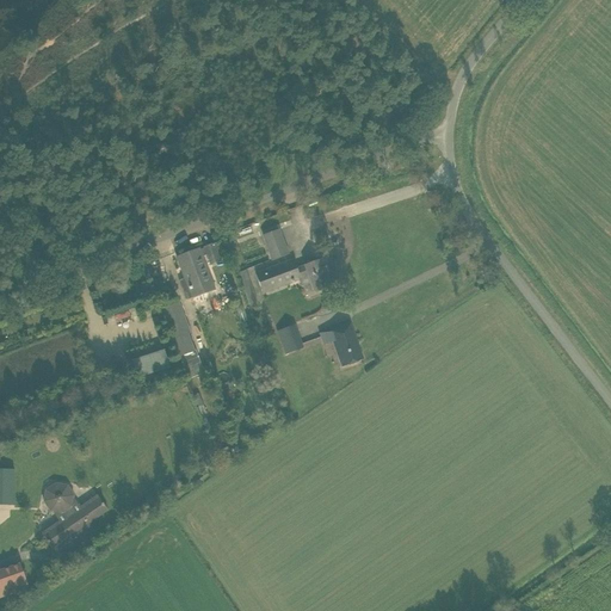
[(278,230),(263,236),(272,260),(288,254),(278,230)]
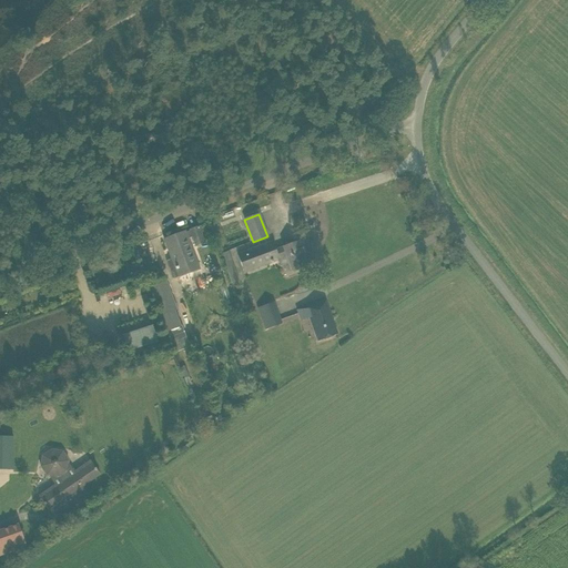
[(178,277),(199,270),(188,239),(192,237),(195,247),(204,244),(198,226),(189,230),(189,231),(185,232),(184,232),(164,240),(172,260),(166,262),(173,279),(178,276),(178,277)]
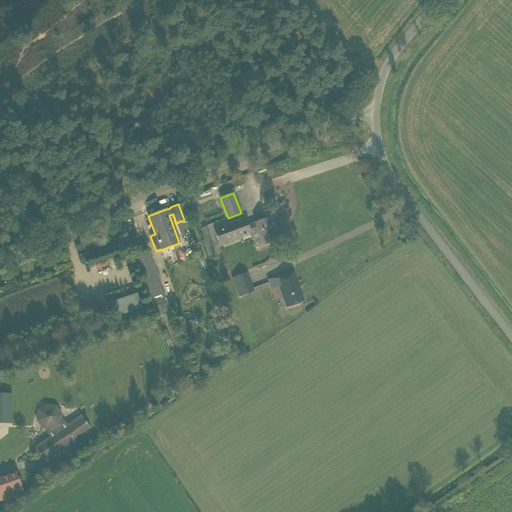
[(245,218),(214,229),(220,247),(259,232),(263,242),(278,237),(271,217),(248,226),(245,218)]
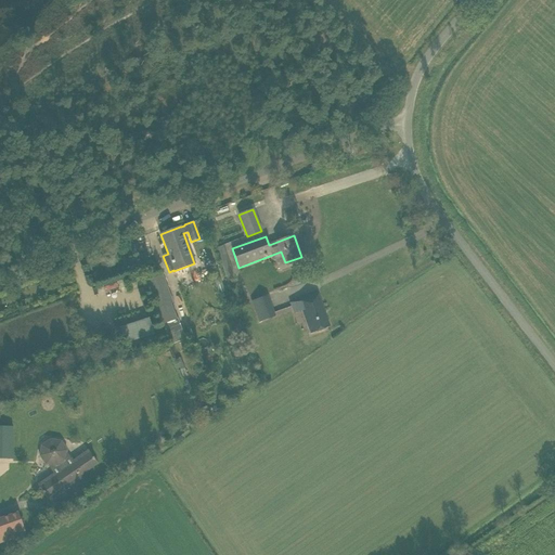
[(171,304),(160,275),(149,280),(158,307),(156,308),(158,312),(160,311),(159,308),(169,305),(171,304)]
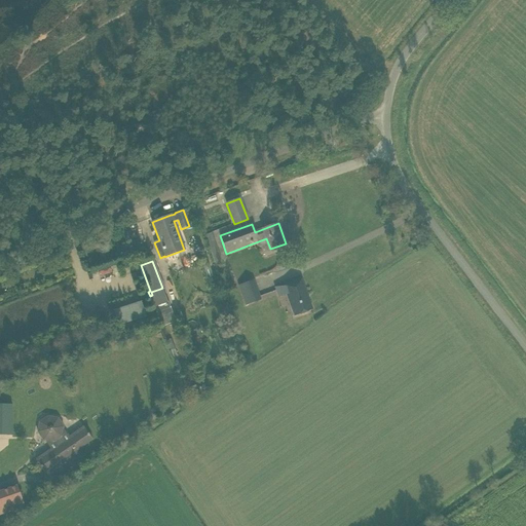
[(210,264),(203,266),(208,277),(213,275),(210,264)]
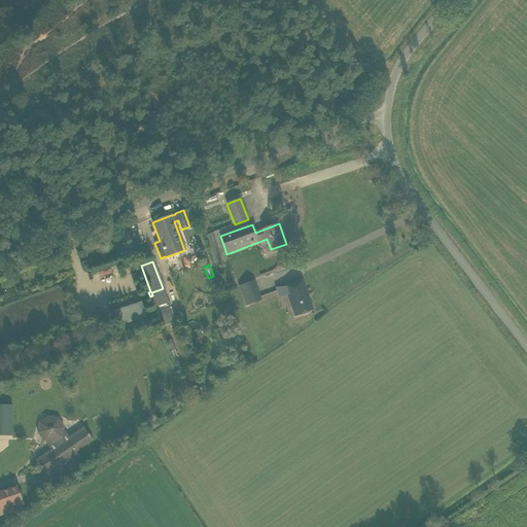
[(313,311),(302,279),(283,285),(294,317),(313,311)]
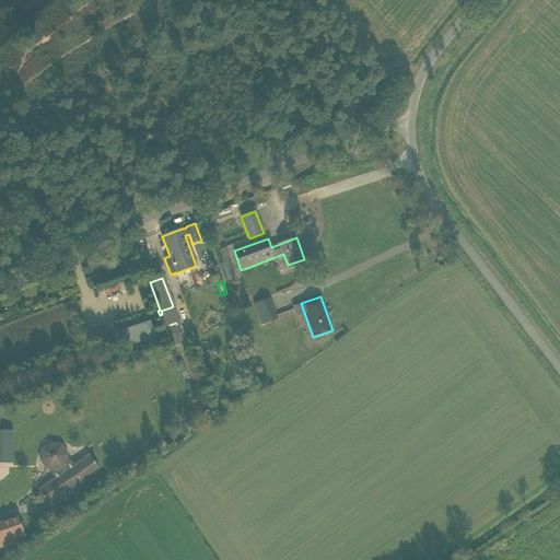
[(277,319),(269,299),(254,304),(261,325),(277,319)]
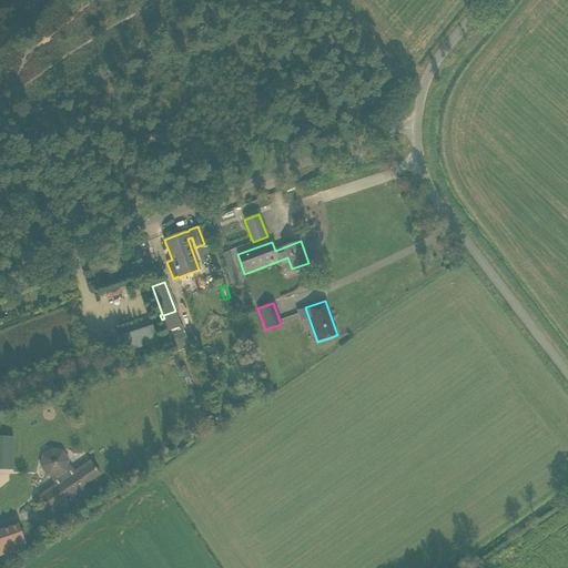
[(179,326),(173,312),(163,315),(164,318),(162,320),(166,331),(179,326)]
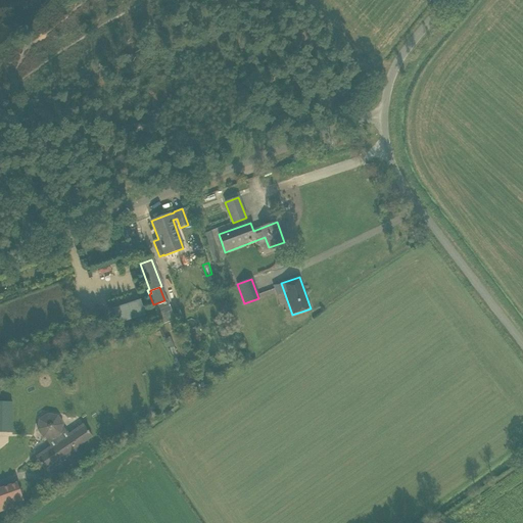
[(143,314),(139,301),(114,310),(117,322),(143,314)]
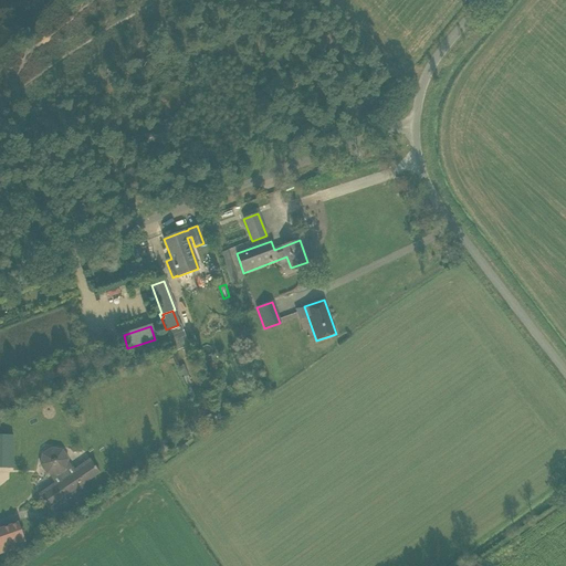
[(206,354),(212,348),(208,344),(201,348),(206,354)]
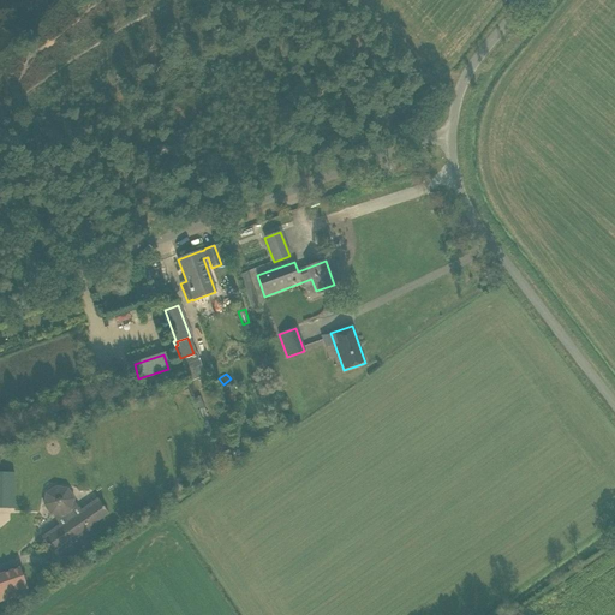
[(0,472),(0,508),(15,508),(15,472),(0,472)]
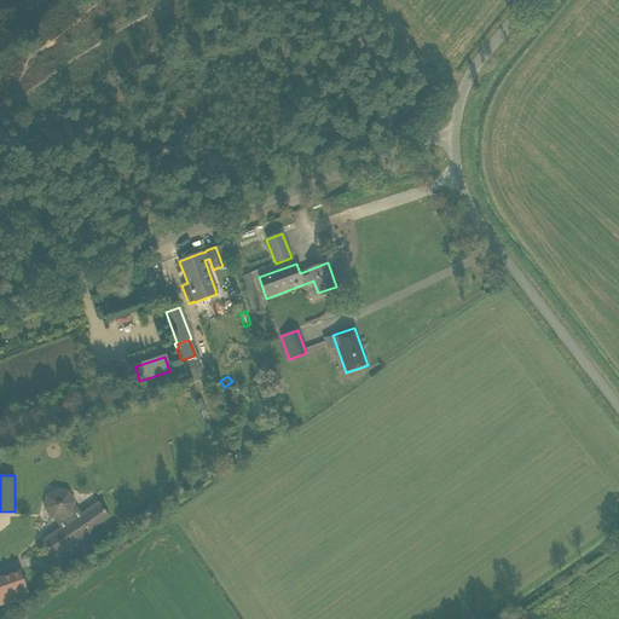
[(102,504),(77,521),(74,515),(76,502),(69,492),(57,490),(46,497),(45,509),(52,520),(64,522),(65,521),(69,526),(44,543),(53,557),(71,544),(74,548),(94,533),(93,531),(110,519),(102,504)]
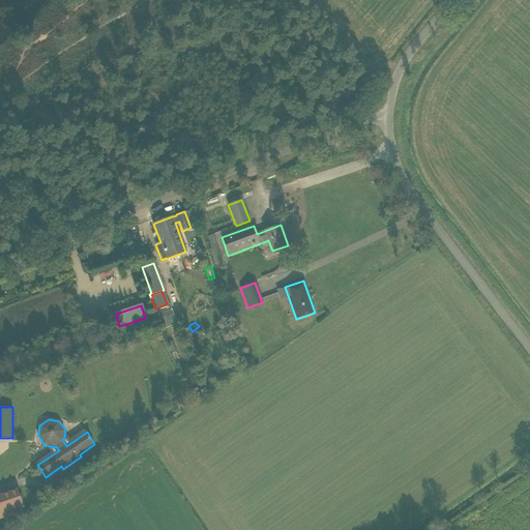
[(0,519),(26,510),(18,489),(0,494),(0,519)]
